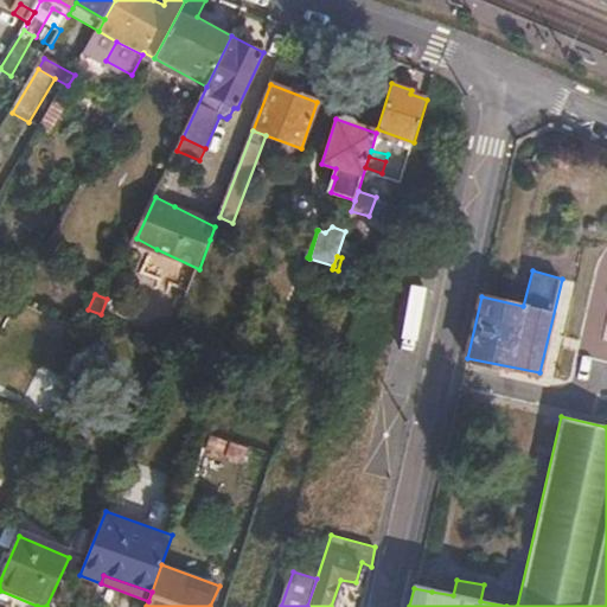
[(434,582),(417,579),(414,588),(432,592),(434,582)]
